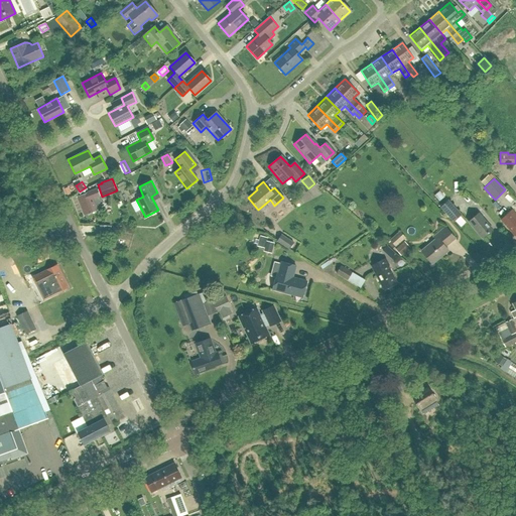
[(96,189),(77,197),(84,215),(97,210),(92,199),(99,196),(96,189)]
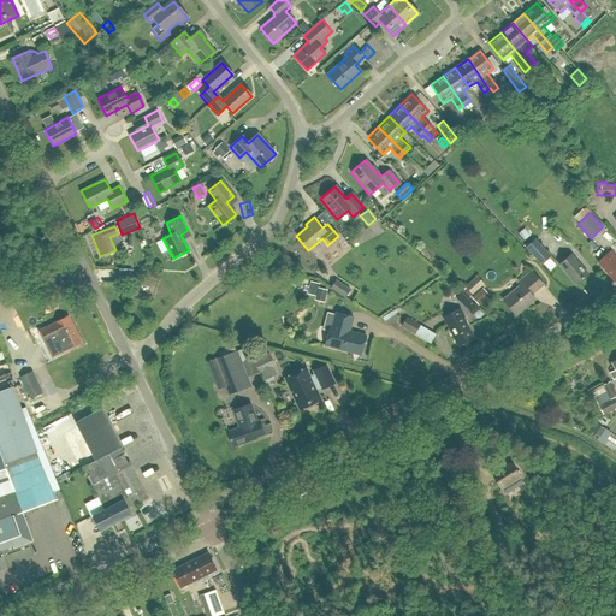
[(531,235),(526,227),(519,232),(525,240),(531,235)]
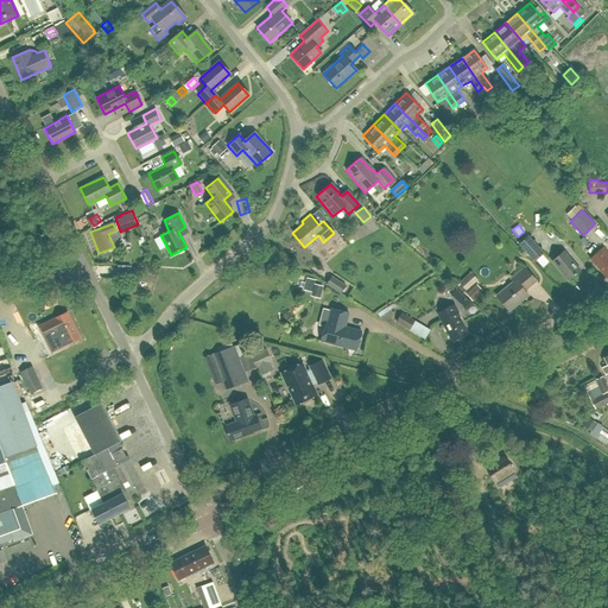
[(544,253),(529,235),(519,244),(534,261),(544,253)]
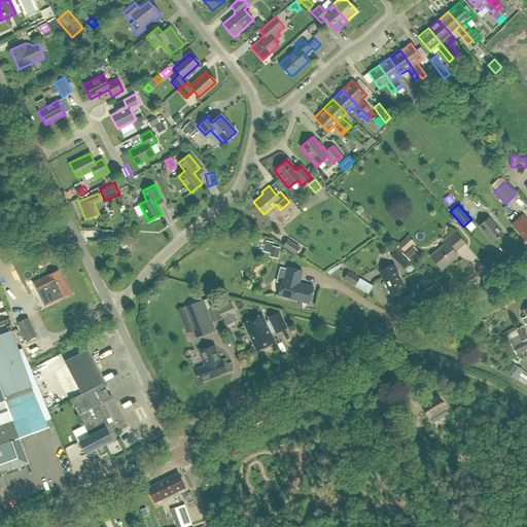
[(520,217),(512,224),(526,242),(526,219),(524,221),(520,217)]
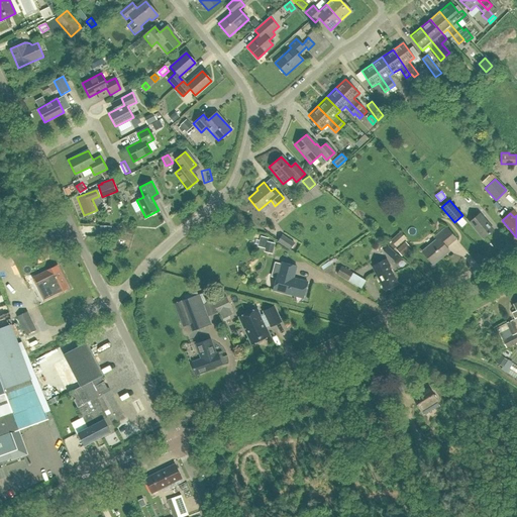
[(480,214),(469,222),(483,239),(493,230),(480,214)]
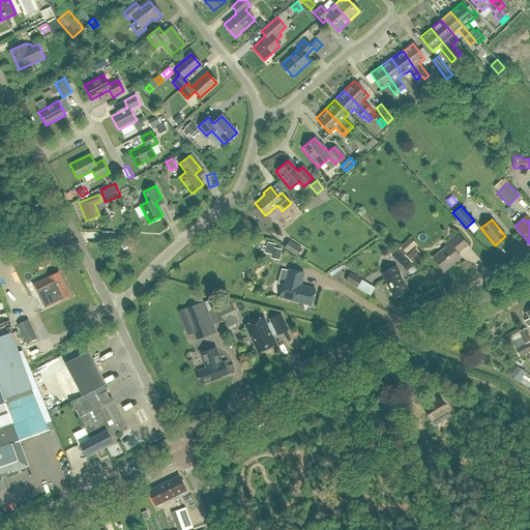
[(447,245),(433,258),(444,272),(462,258),(458,254),(468,244),(459,233),(445,243),(447,245)]
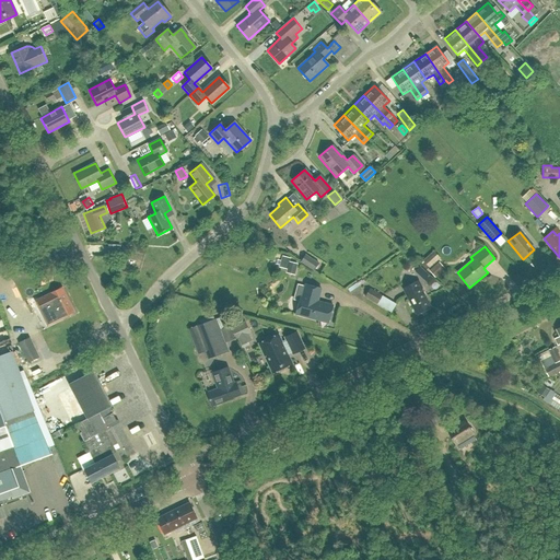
[(434,251),(423,260),(430,268),(441,258),(434,251)]
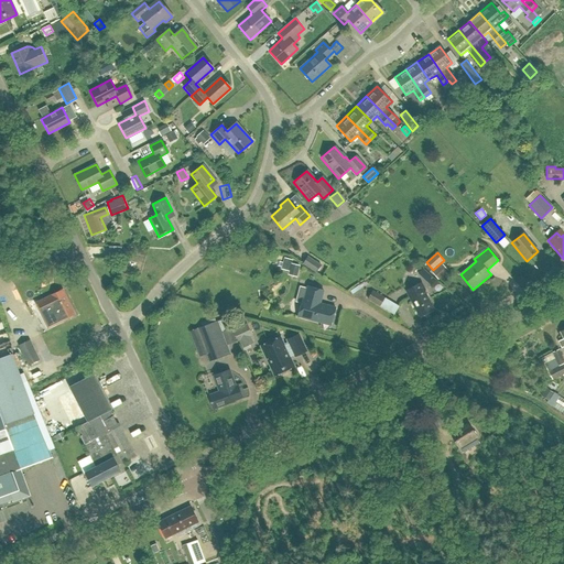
[(322,264),(307,256),(303,263),(316,272),(322,264)]
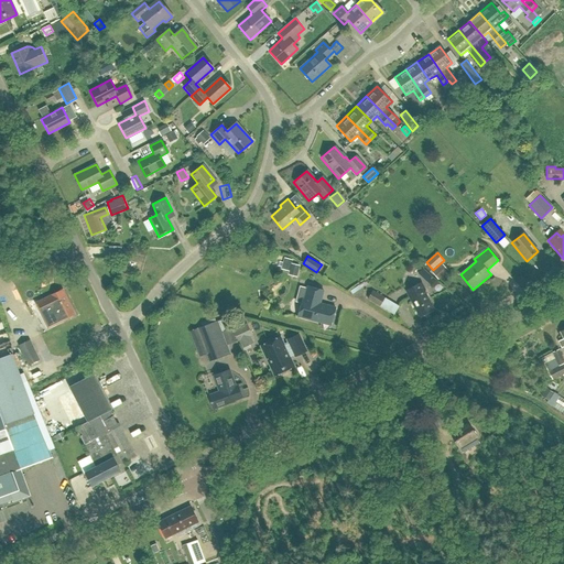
[(284,257),(281,269),(290,271),(289,274),(297,277),(300,266),(292,263),(293,259),(284,257)]
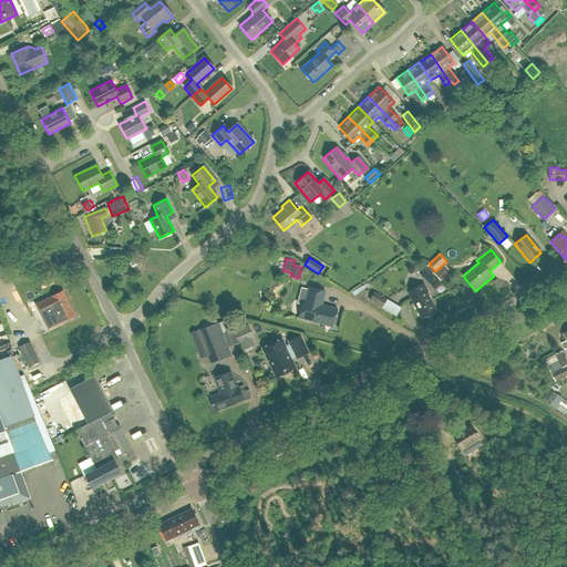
[(431,275),(426,280),(433,287),(437,281),(431,275)]
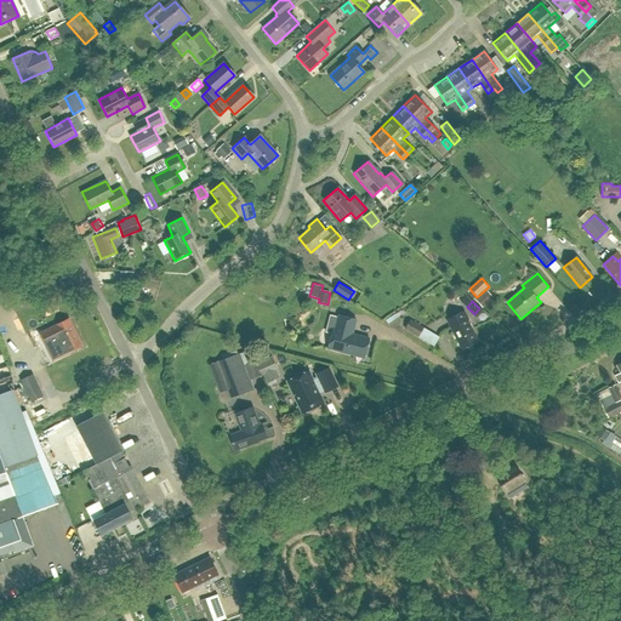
[(463,311),(446,319),(457,341),(457,345),(461,346),(462,348),(465,347),(468,347),(469,343),(478,340),(467,320),(468,319),(463,311)]
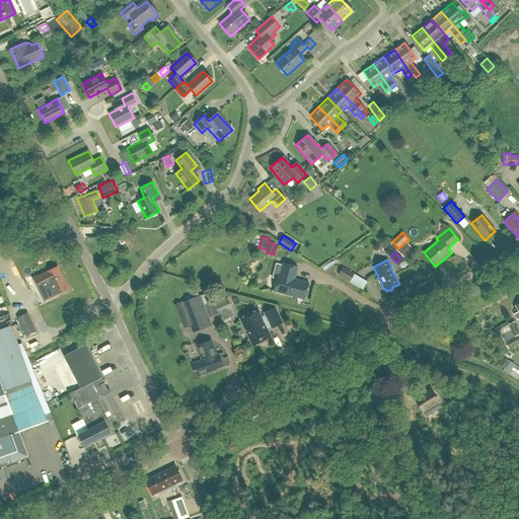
[(304,299),(308,283),(294,279),(297,268),(283,264),(279,275),(278,275),(274,291),(304,299)]
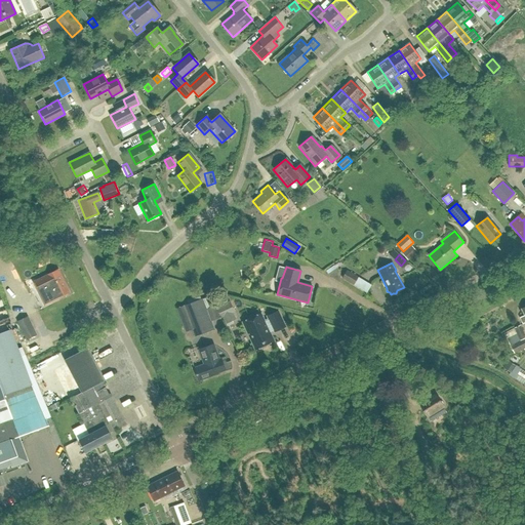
[(35,281),(40,292),(45,289),(51,300),(58,297),(70,292),(58,270),(47,275),(35,281)]
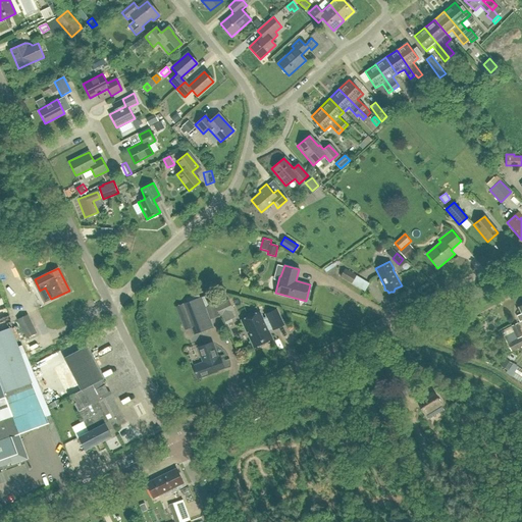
[(353,283),(357,276),(345,268),(341,276),(353,283)]
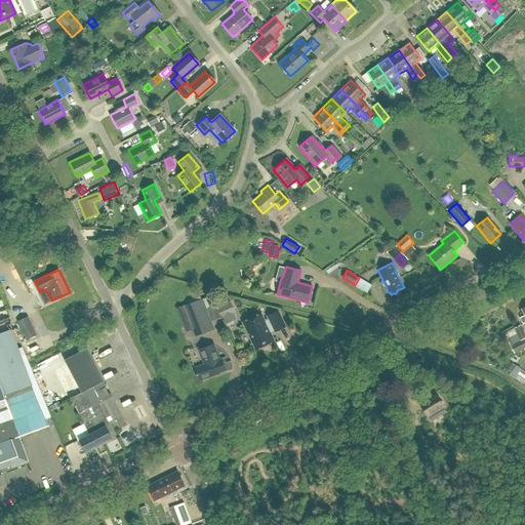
[(358,287),(371,295),(376,287),(362,279),(358,287)]
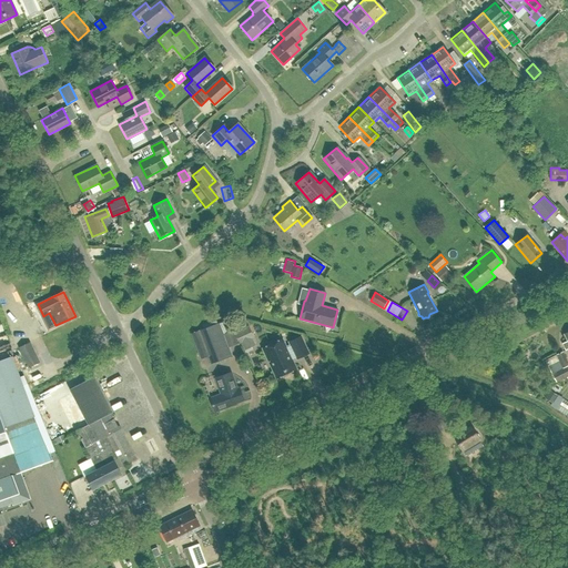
[(198,331),(205,351),(196,355),(201,368),(211,364),(231,356),(219,323),(198,331)]
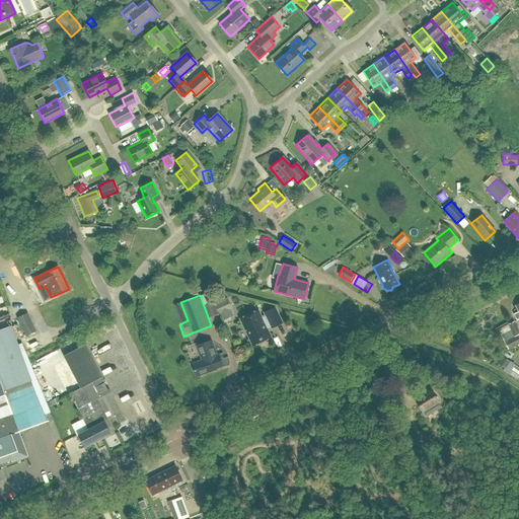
[(214,303),(220,315),(233,309),(227,297),(214,303)]
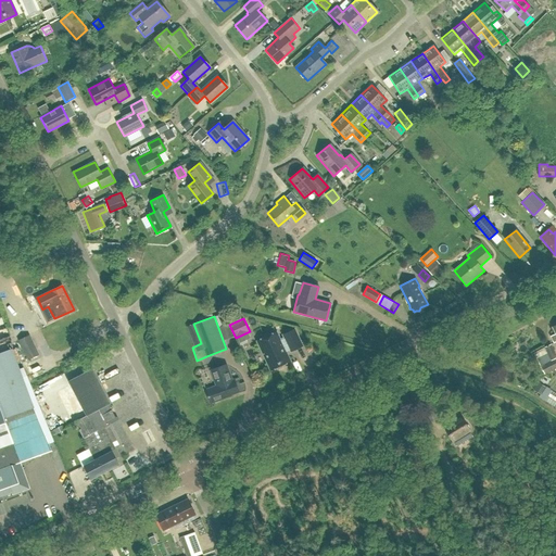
[(14,341),(37,384),(85,361),(72,333),(47,346),(38,329),(14,341)]
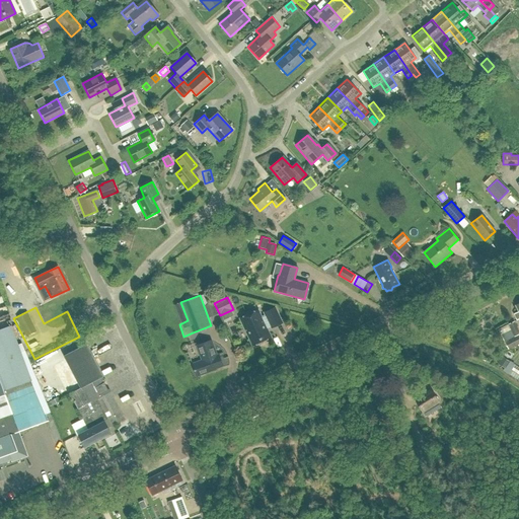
[(272,328),(283,322),(277,310),(274,311),(273,308),(264,312),(266,315),(262,317),(257,310),(245,315),(247,319),(242,321),(253,346),(271,338),(267,327),(271,325),(272,328)]
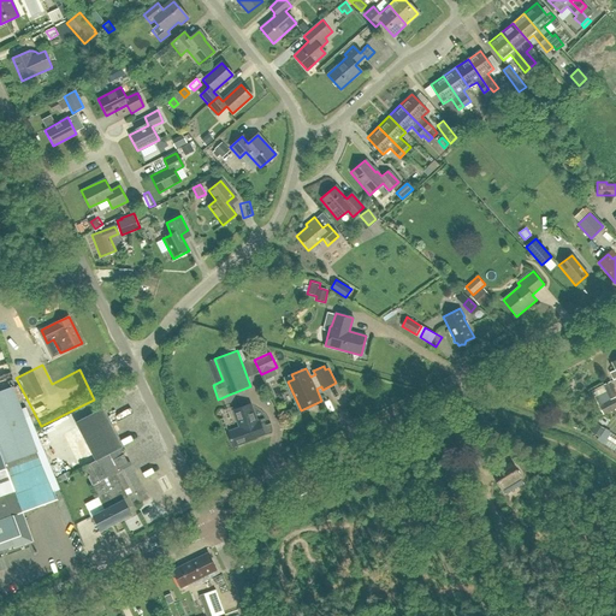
[(615,407),(615,391),(611,381),(603,384),(606,392),(596,397),(603,414),(615,407)]
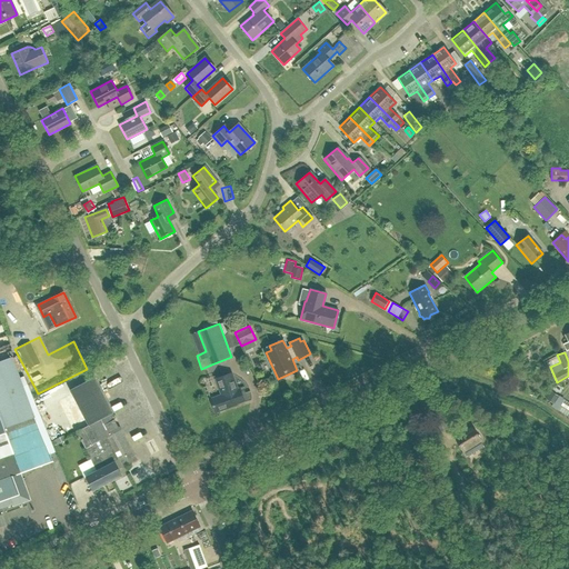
[(10,357),(9,358),(0,360),(0,507),(29,497),(20,473),(53,461),(50,455),(50,453),(10,357)]
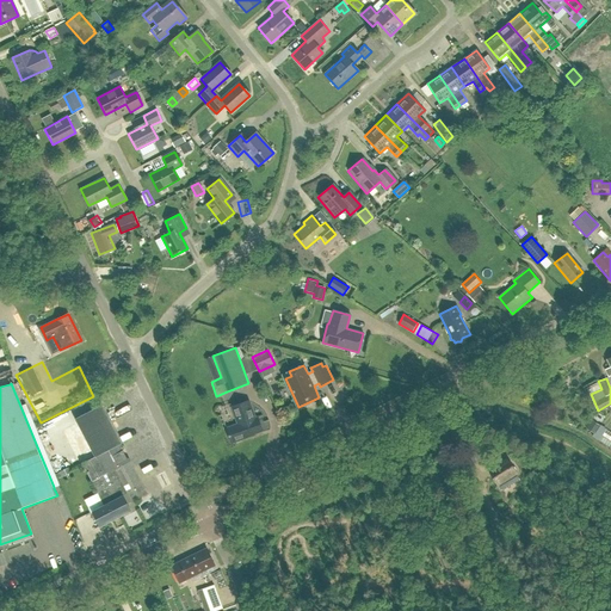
[(263,431),(258,417),(255,418),(250,400),(232,407),(239,424),(227,429),(227,430),(228,430),(229,434),(228,434),(229,437),(230,437),(232,442),(232,443),(252,436),(251,434),(263,431)]
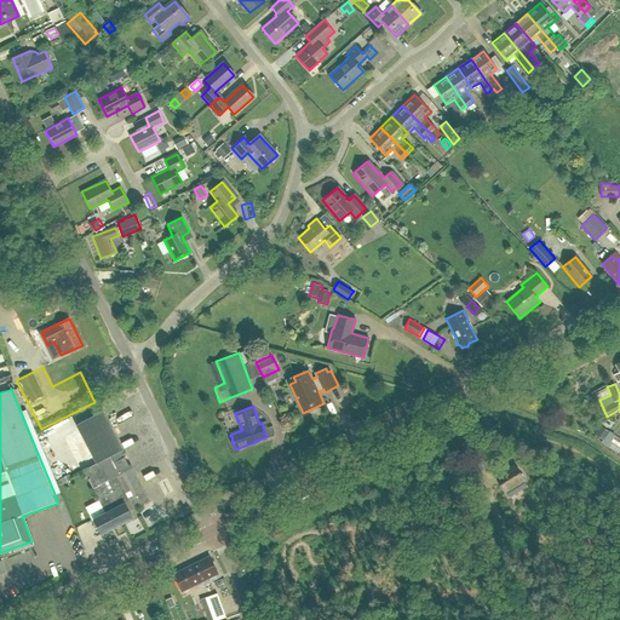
[(115,418),(119,424),(137,415),(135,409),(115,418)]
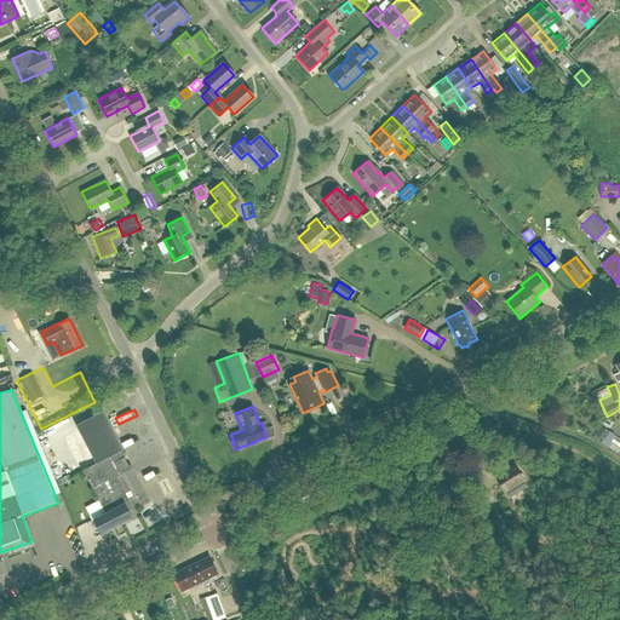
[(76,425),(96,464),(103,460),(130,511),(150,500),(103,411),(76,425)]
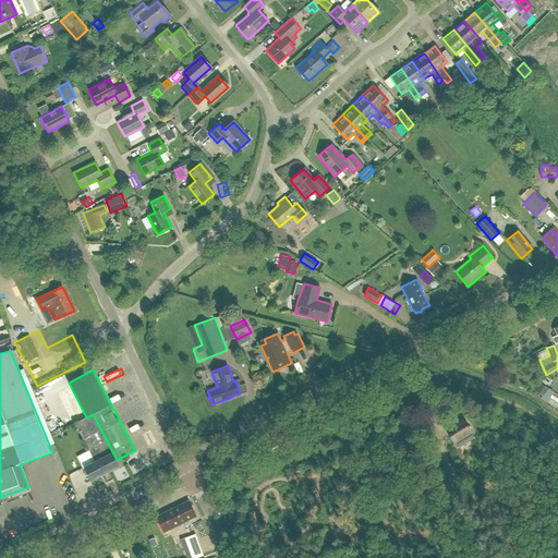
[(93,414),(86,417),(75,423),(95,462),(85,468),(92,481),(120,466),(117,460),(93,414)]
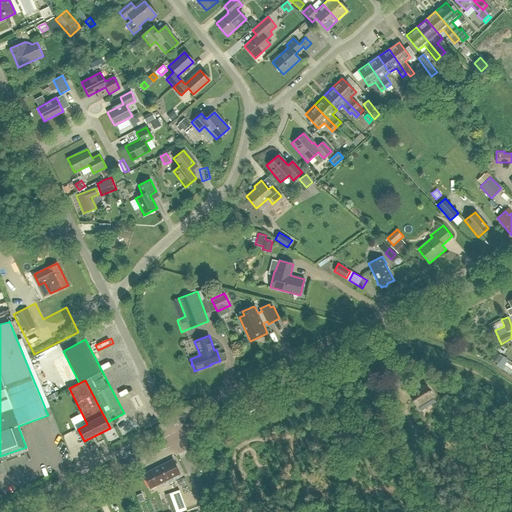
[(417,407),(418,406),(421,411),(435,402),(432,397),(433,397),(425,385),(410,394),(417,407)]
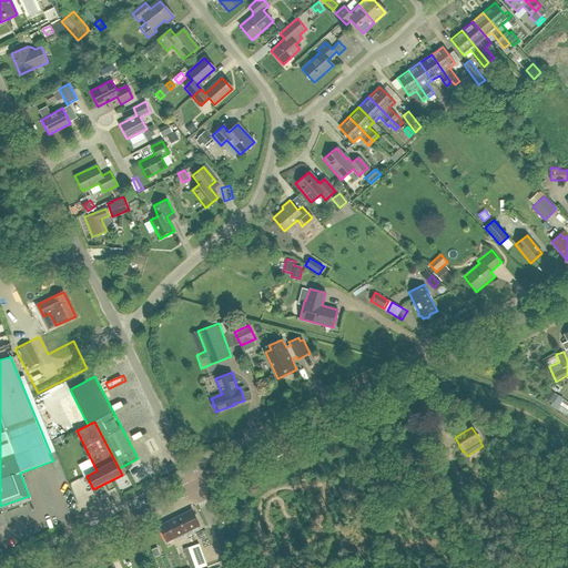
[(192,510),(175,518),(180,527),(184,536),(185,537),(200,530),(198,527),(200,526),(192,510)]
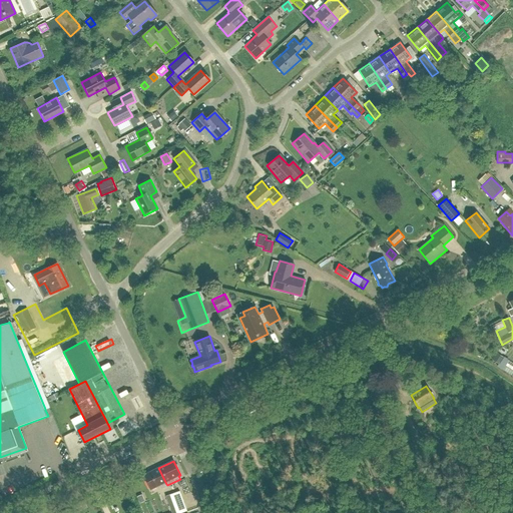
[(158,468),(143,475),(150,490),(160,485),(161,488),(167,485),(166,484),(162,476),(158,468)]
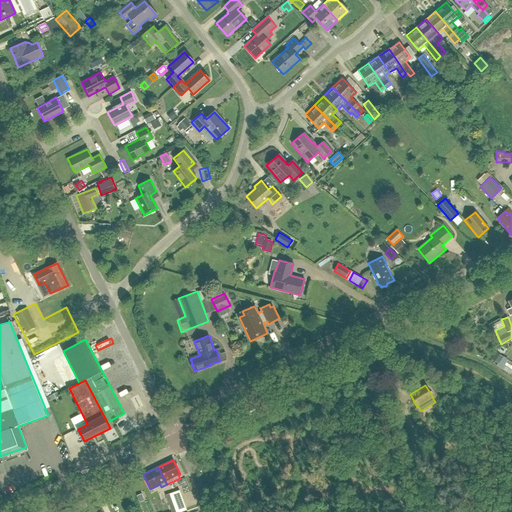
[(166,495),(171,511),(180,511),(187,510),(180,490),(166,495)]
